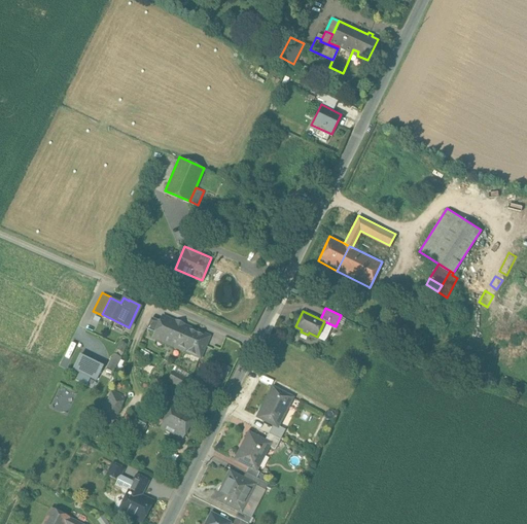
[(171,322),(161,318),(155,329),(166,335),(171,322)]
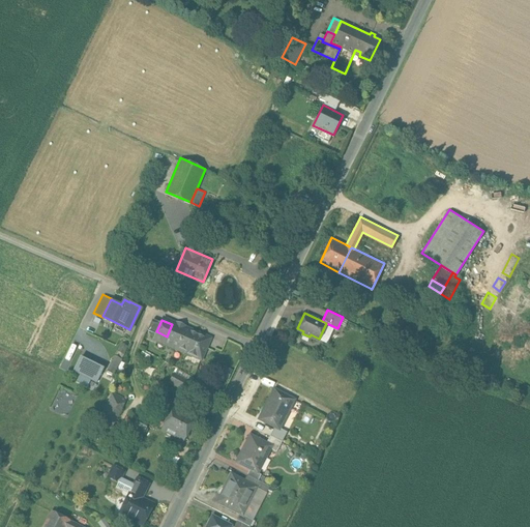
[(179,330),(174,328),(175,325),(172,324),(167,337),(156,331),(153,338),(201,358),(210,337),(184,325),(181,330),(180,330),(179,330)]
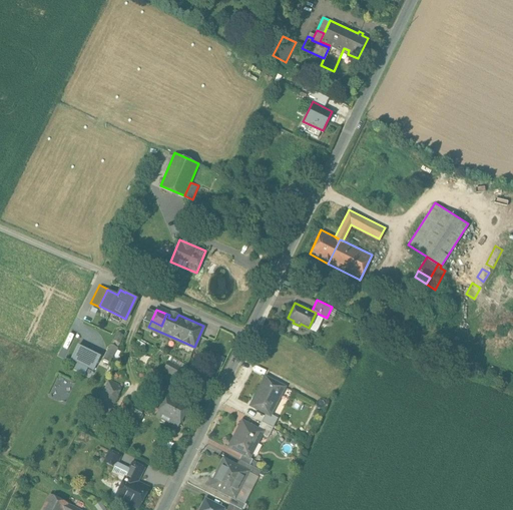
[(123,334),(117,331),(114,338),(119,341),(123,334)]
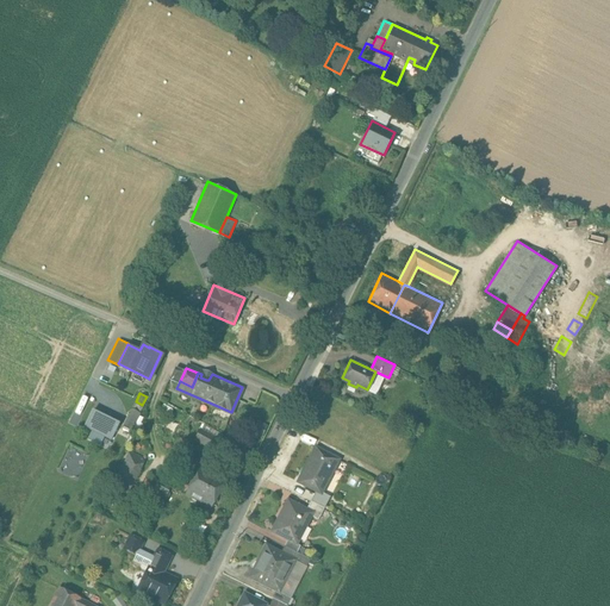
[(89,408),(80,432),(110,444),(119,419),(89,408)]
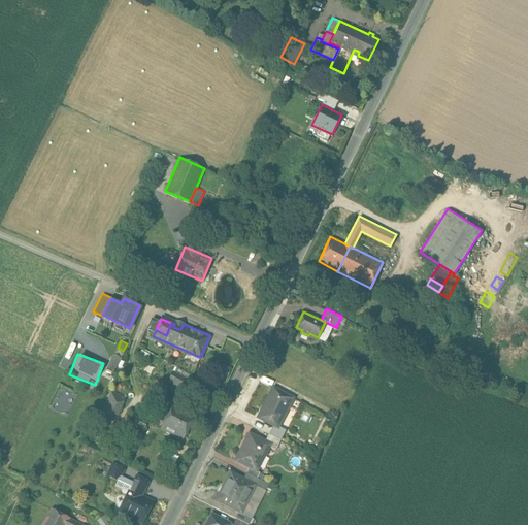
[(111,358),(106,367),(113,371),(119,361),(111,358)]
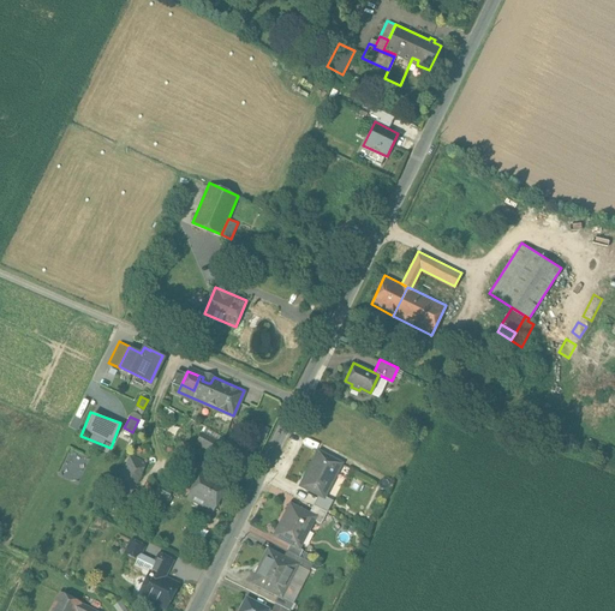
[(236,449),(202,431),(197,442),(230,460),(236,449)]
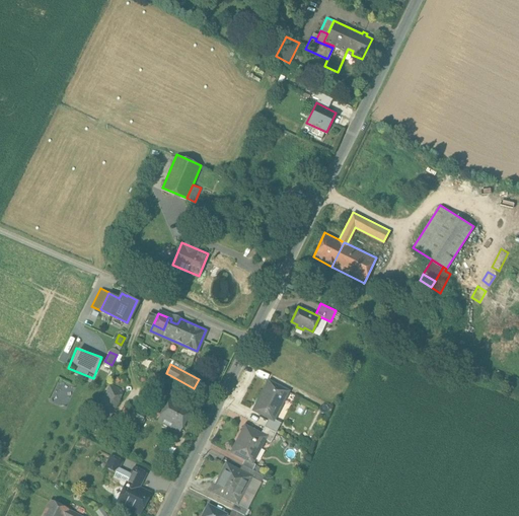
[(287,389),(268,379),(253,409),(268,416),(272,418),(273,417),(287,389)]
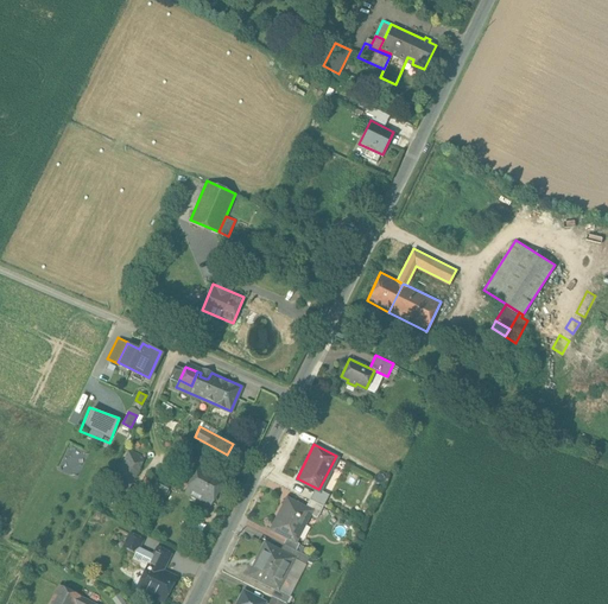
[(130,447),(114,477),(118,478),(115,485),(127,491),(145,456),(130,447)]
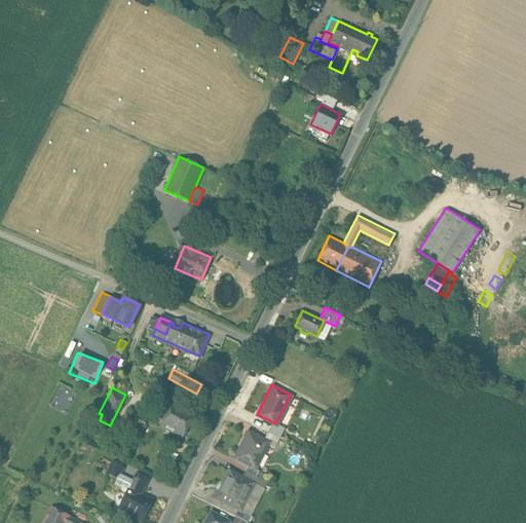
[(180,403),(168,397),(163,407),(168,409),(160,425),(173,433),(172,434),(181,439),(185,431),(184,431),(194,412),(180,404),(180,403)]
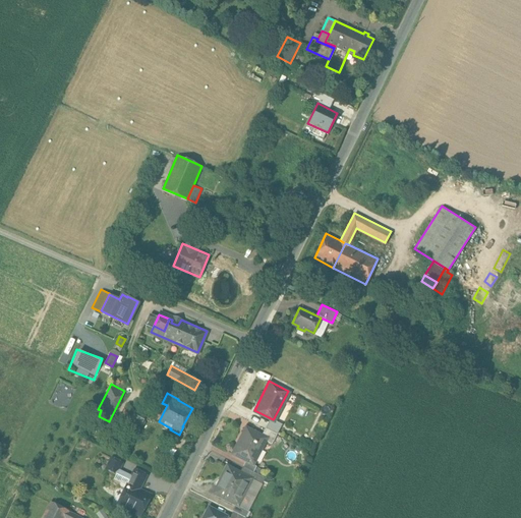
[(146,414),(136,409),(136,410),(131,407),(127,414),(132,416),(132,418),(141,423),(146,414)]
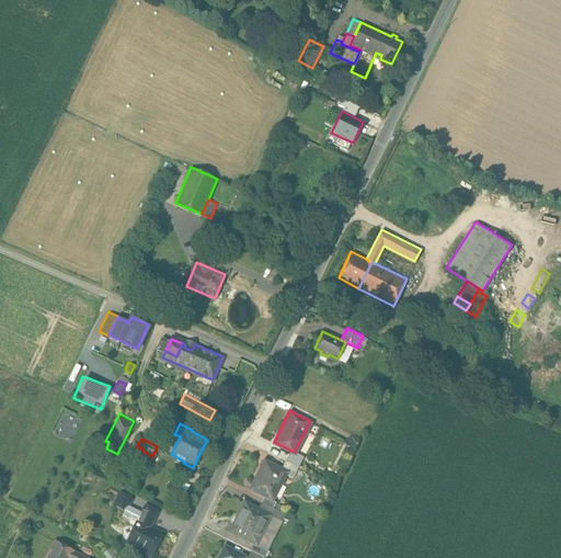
[(304,455),(295,451),(294,452),(289,450),(285,459),(298,467),(304,455)]
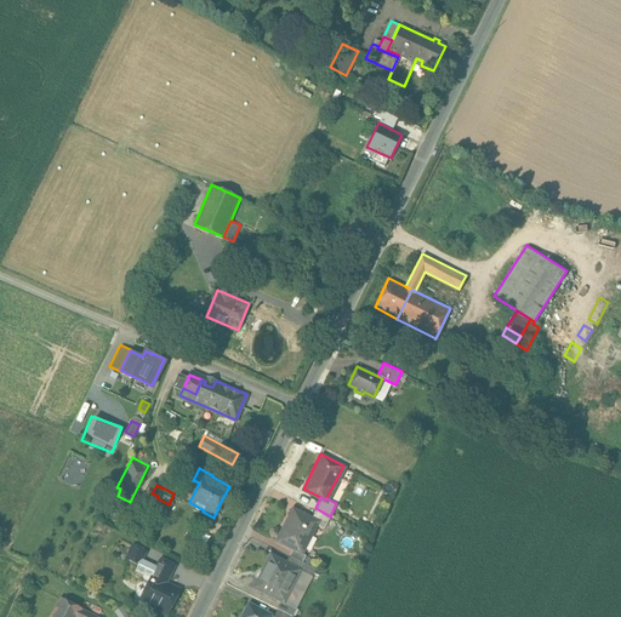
[(312,515),(294,507),(277,540),(292,548),(301,552),(315,523),(318,519),(312,515)]
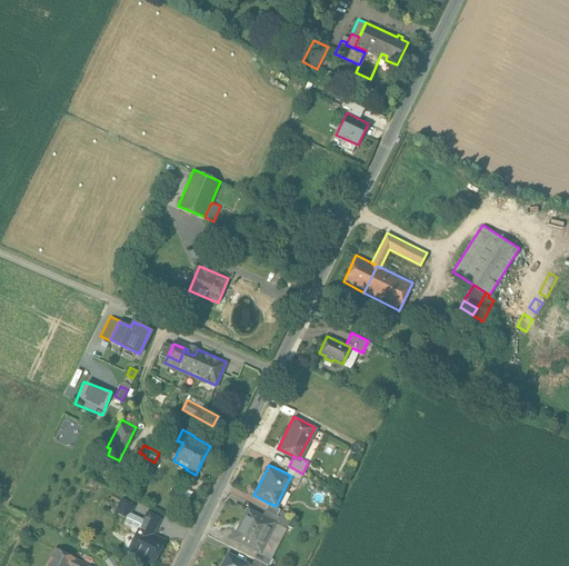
[(302,474),(289,466),(286,473),(291,476),(289,479),(297,484),(302,474)]
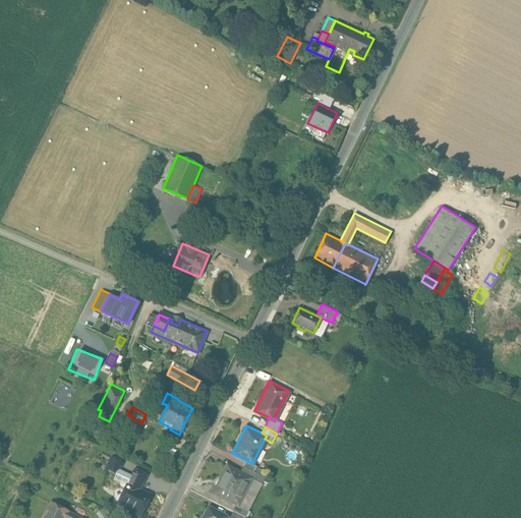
[(121,462),(111,457),(106,468),(116,473),(118,468),(121,462)]
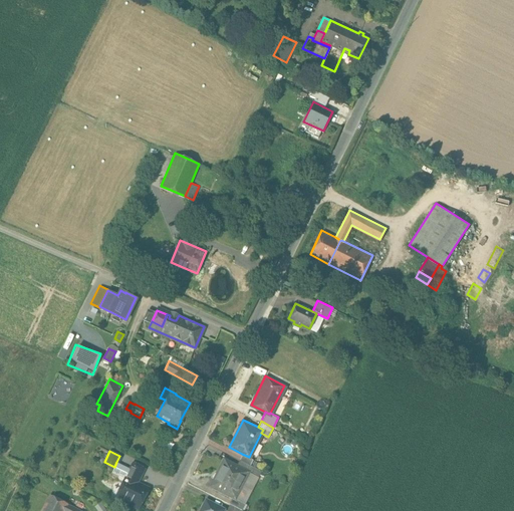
[(249,457),(242,454),(239,459),(250,465),(253,459),(249,457)]
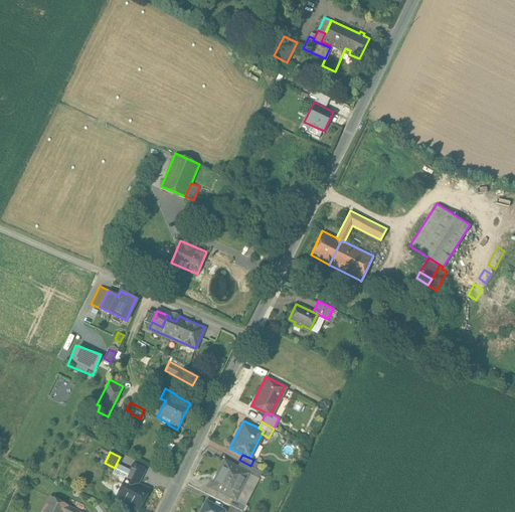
[(239,460),(236,467),(249,473),(259,478),(262,471),(250,466),(239,460)]
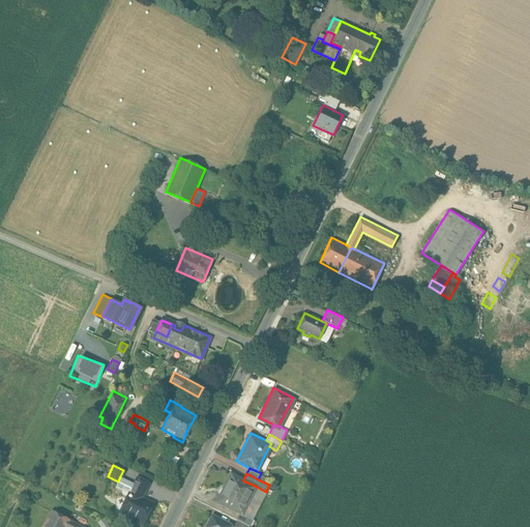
[(243,480),(230,474),(224,488),(227,489),(219,503),(239,513),(243,515),(243,513),(257,487),(243,480)]
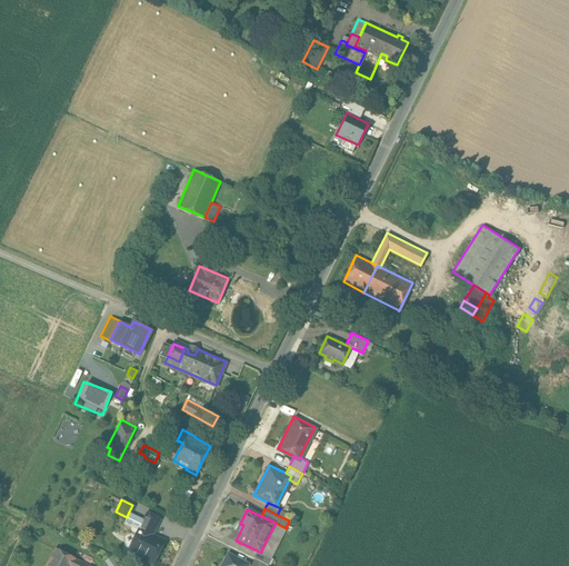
[(143,519),(129,512),(127,517),(125,522),(131,525),(131,524),(139,527),(128,549),(153,563),(165,540),(149,533),(153,525),(143,519)]
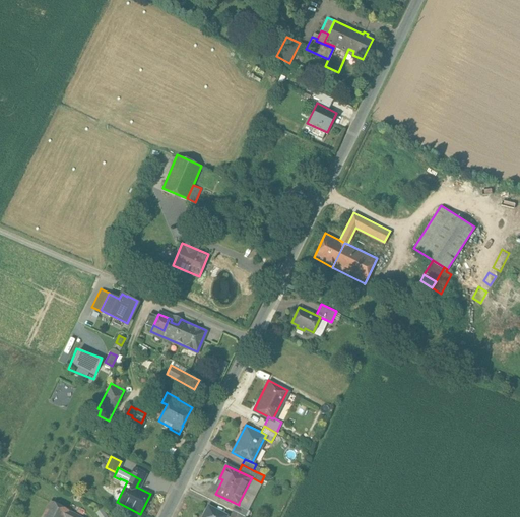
[(145,472),(134,467),(131,474),(140,479),(142,479),(145,472)]
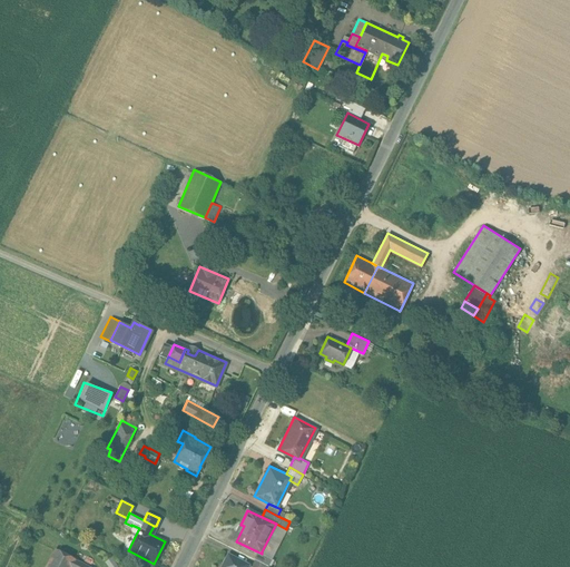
[(71,566),(76,558),(56,547),(45,566),(71,566)]
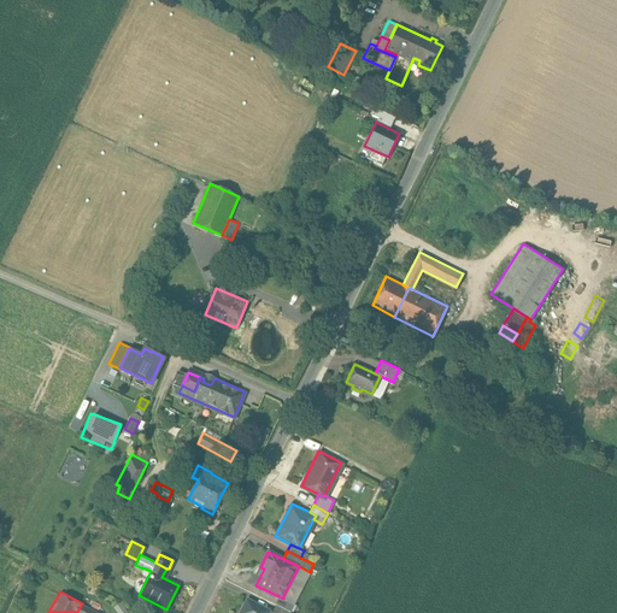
[(283,599),(278,596),(275,602),(276,603),(291,611),(294,602),(283,596),(283,599)]
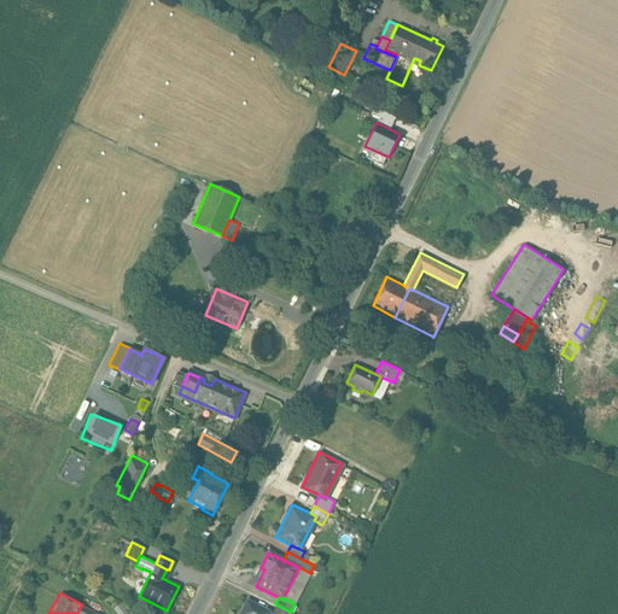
[(267,613),(269,610),(248,598),(242,608),(245,610),(243,613),(267,613)]
